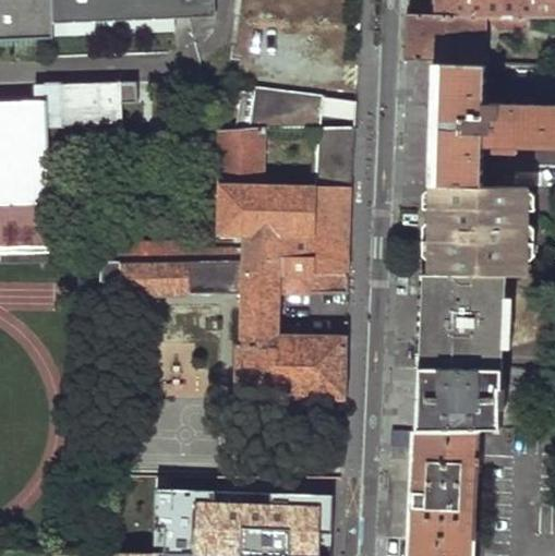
[(0,41),(55,40),(53,25),(215,17),(214,0),(0,0),(0,41)]
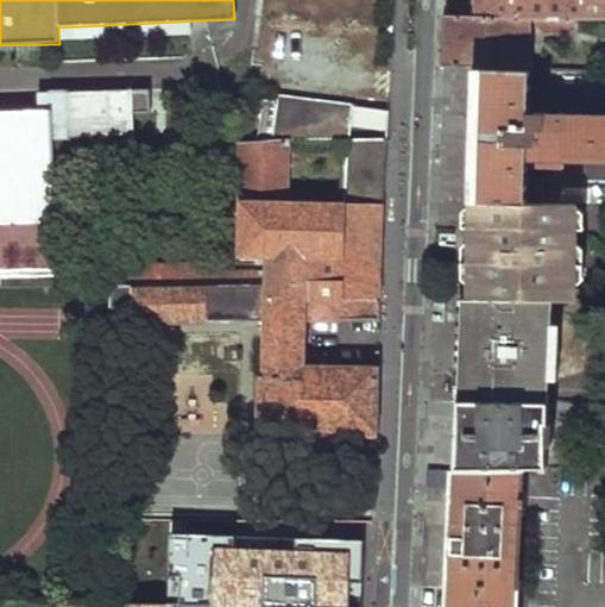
[(296,0),(296,8),(358,17),(360,0),(296,0)]
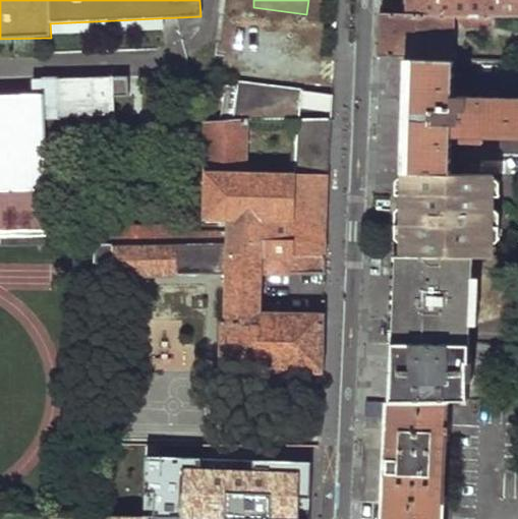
[(517,0),(406,0),(407,1),(406,15),(453,15),(517,15),(517,0)]
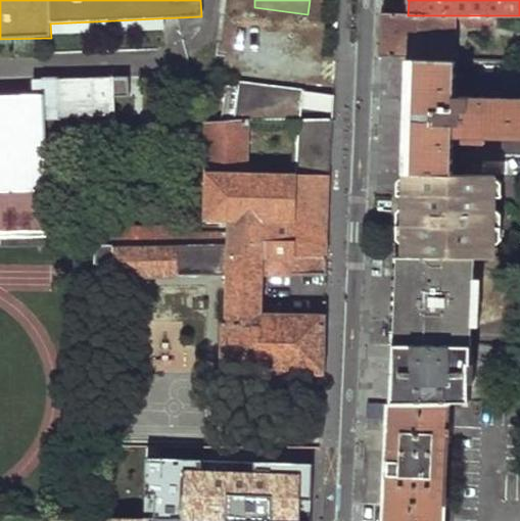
[(455,15),(408,15),(381,15),(380,35),(379,57),(416,58),(453,59),(455,15)]
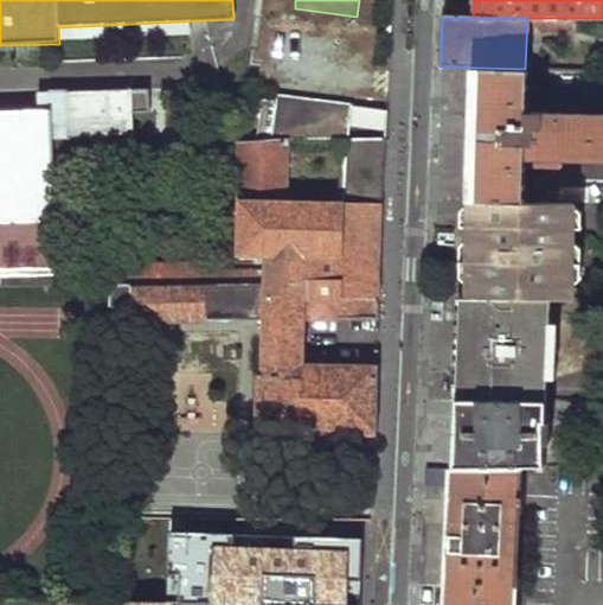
[(482,68),(476,203),(524,204),(526,160),(602,163),(602,114),(527,112),(528,69),(525,69),(482,68)]
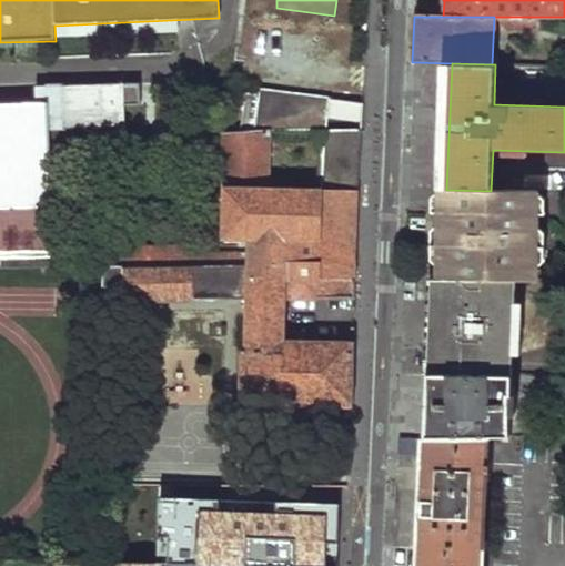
[(0,260),(49,260),(49,131),(121,127),(121,108),(135,107),(135,97),(135,86),(34,87),(34,105),(0,105),(0,260)]
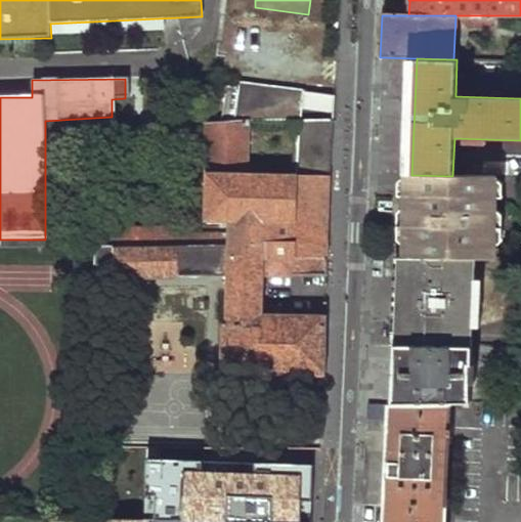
[(332,98),(242,87),(241,92),(226,90),(222,126),(245,125),(300,123),(331,122),(332,98)]
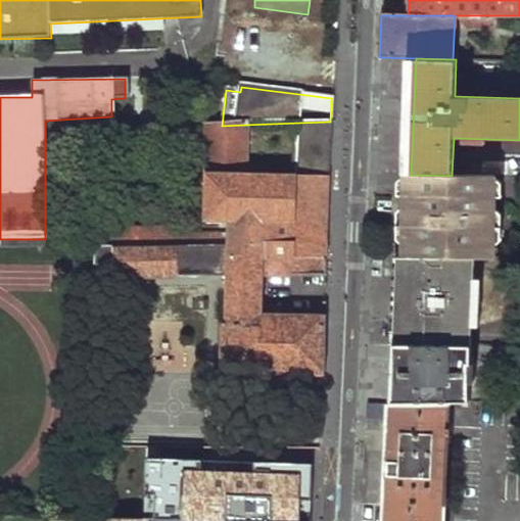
[(224,279),(222,373),(322,374),(324,316),(260,316),(261,276),(325,276),(326,228),(329,122),(299,123),(297,176),(243,176),(244,125),(222,126),(206,126),(202,221),(228,222),(227,237),(176,237),(166,228),(94,231),(94,249),(93,264),(93,277),(224,279)]
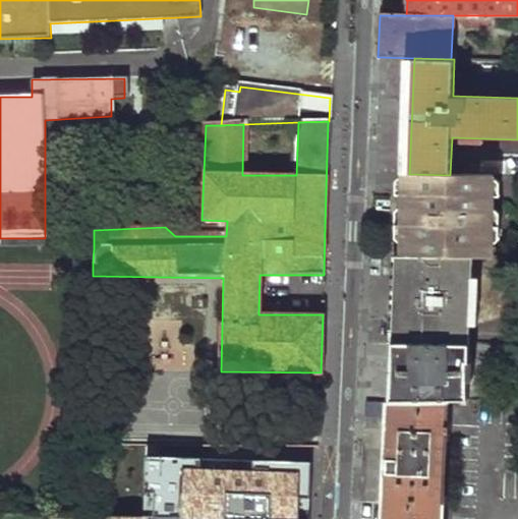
[(409,174),(401,174),(401,181),(401,199),(400,212),(399,243),(399,257),(468,258),(488,258),(488,244),(491,215),(491,203),(492,183),(492,176),(450,175),(409,174)]
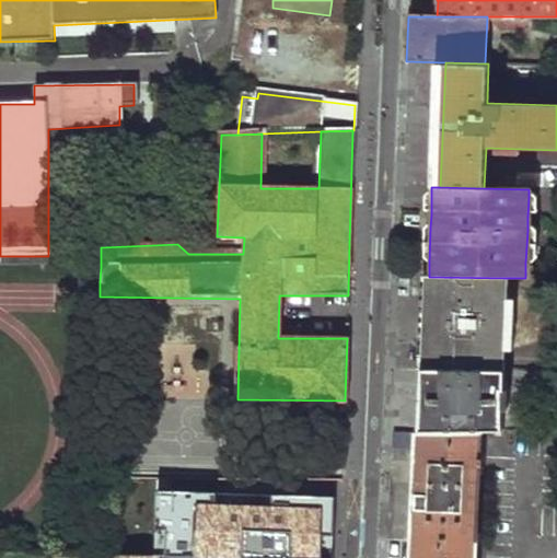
[(535,231),(528,231),(525,263),(535,264),(535,231)]
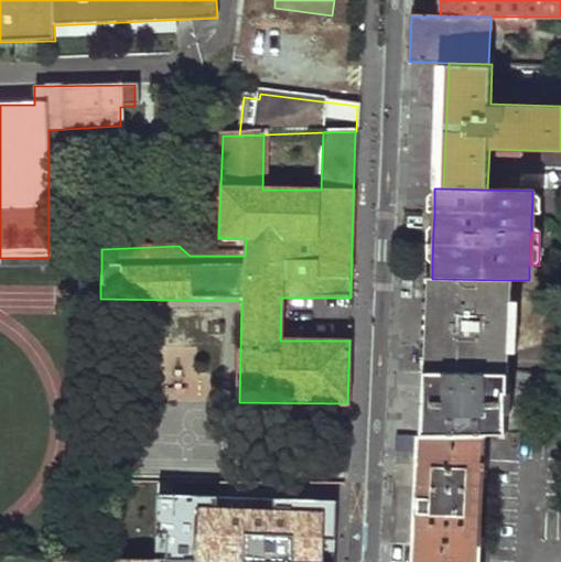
[(424,328),(422,373),(505,374),(505,354),(507,301),(507,280),(432,279),(427,279),(424,328)]
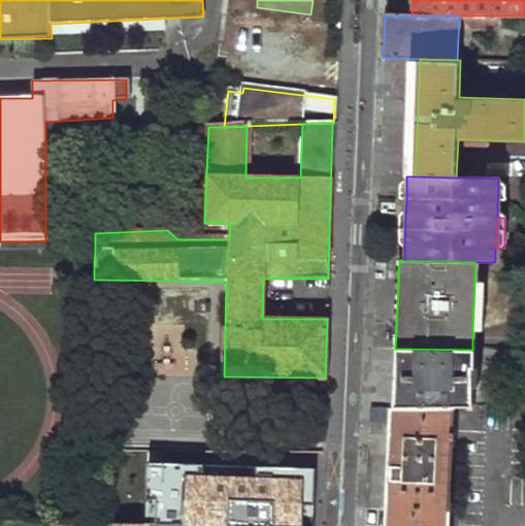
[(482,331),(484,282),(474,282),(472,331),(482,331)]
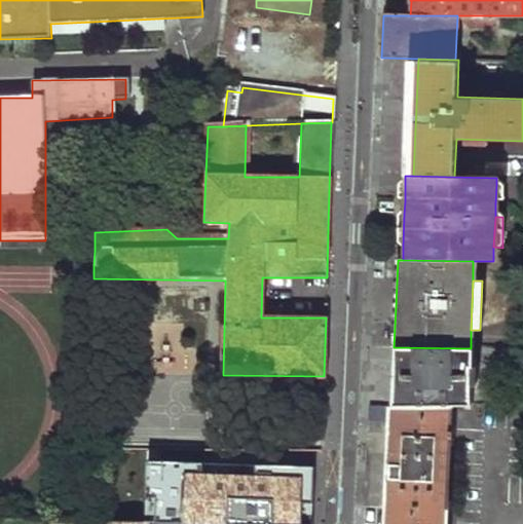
[(393,377),(391,405),(449,405),(456,405),(469,405),(471,348),(394,347),(393,377)]
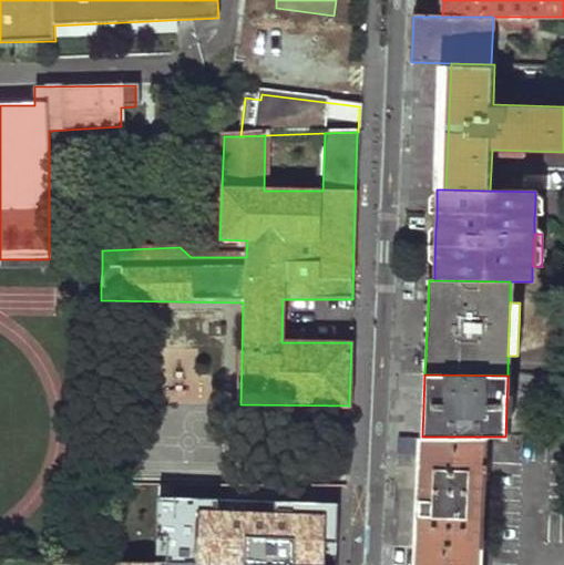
[(479,564),(484,437),(422,437),(421,469),(418,546),(417,564),(479,564)]
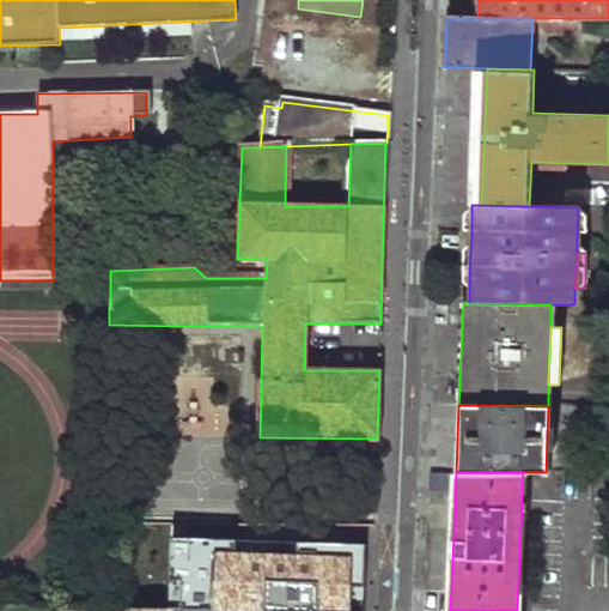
[(170,550),(174,610),(358,610),(364,548),(170,550)]
